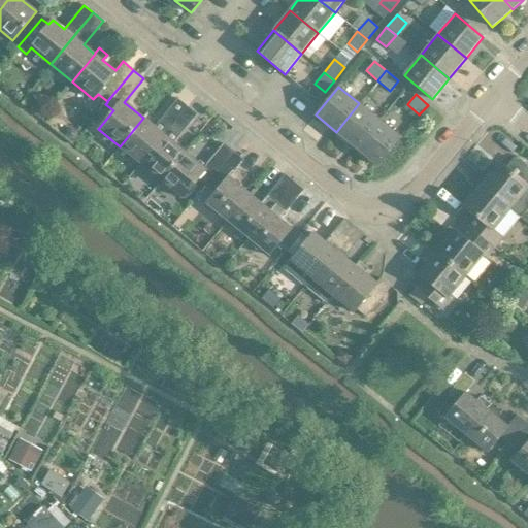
[(143,118),(120,146),(140,164),(188,106),(177,98),(155,127),(143,118)]
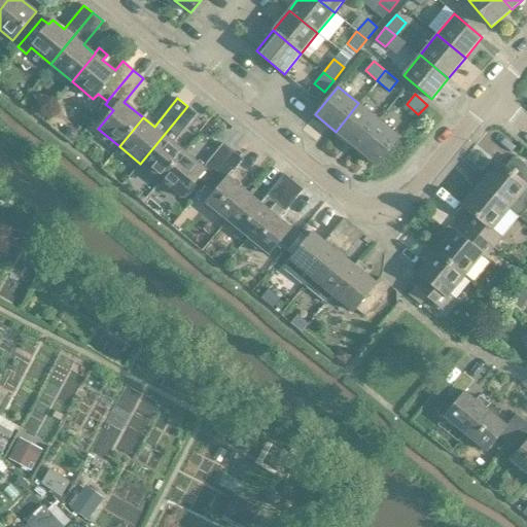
[(358,103),(336,132),(356,148),(379,120),(358,103)]
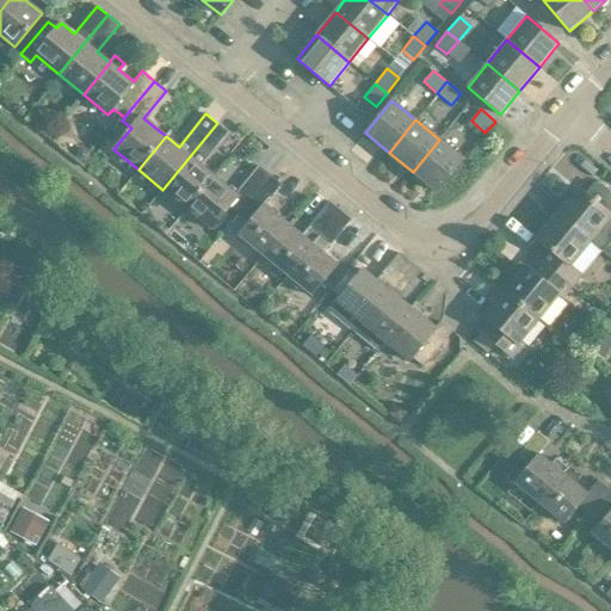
[(217,123),(162,190),(187,209),(215,176),(201,165),(228,133),(217,123)]
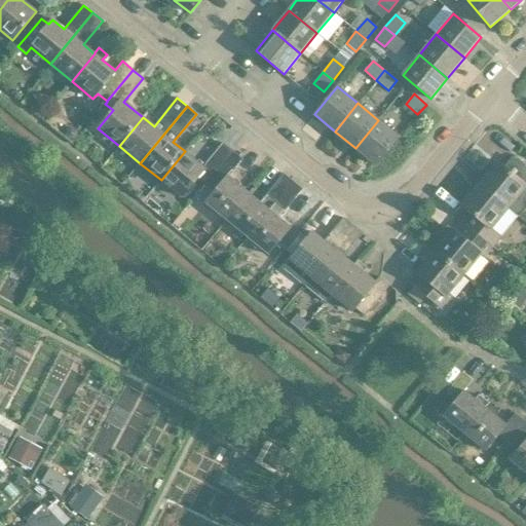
[(399,137),(378,120),(355,148),(376,164),(399,137)]
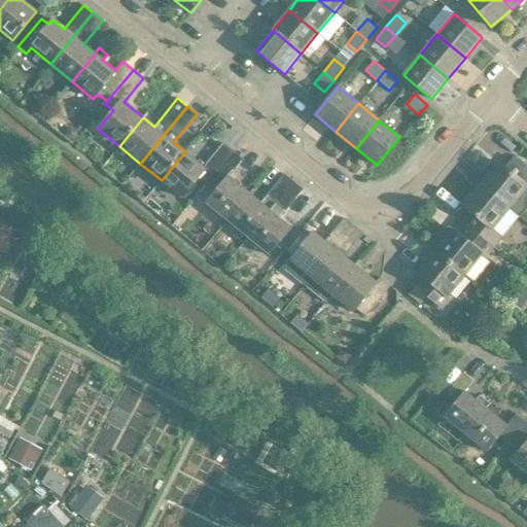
[(185,151),(162,180),(182,198),(198,179),(205,185),(233,151),(223,143),(204,167),(185,151)]
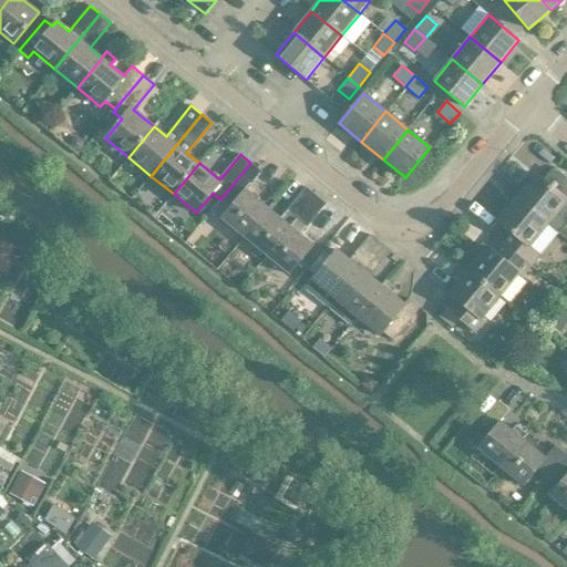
[(261,172),(250,163),(220,199),(230,207),(220,219),(244,238),(268,208),(247,189),(261,172)]
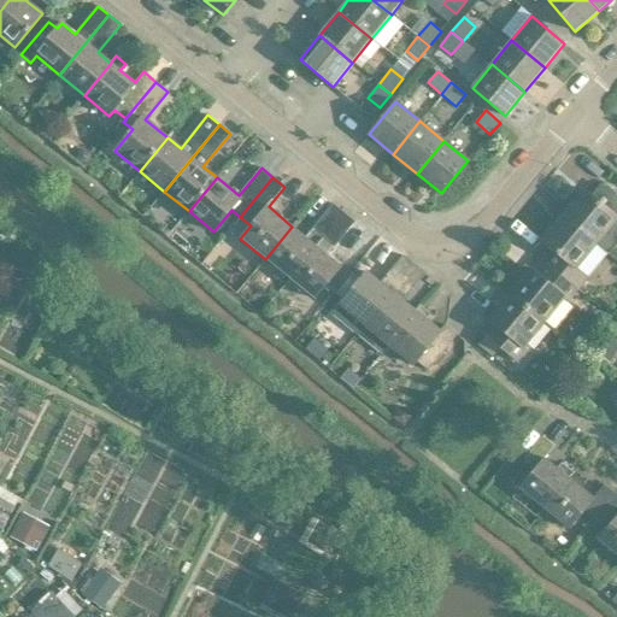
[(582,189),(560,215),(597,245),(616,219),(616,198),(601,186),(592,198),(582,189)]
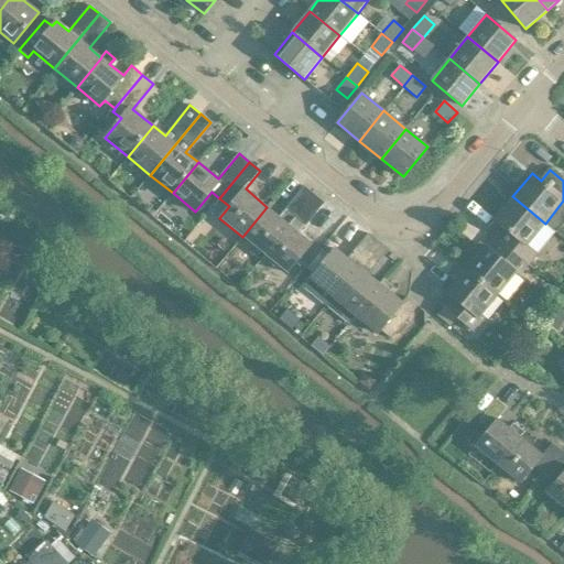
[(279,216),(267,207),(242,237),(264,255),(314,195),(304,186),(279,216)]
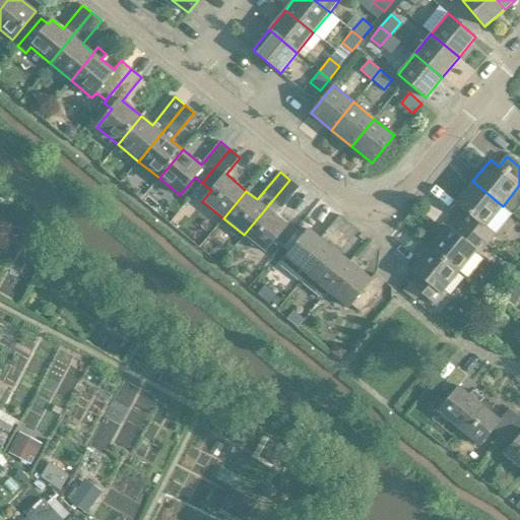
[(299,187),(289,180),(244,235),(265,252),(287,224),(276,214),(299,187)]
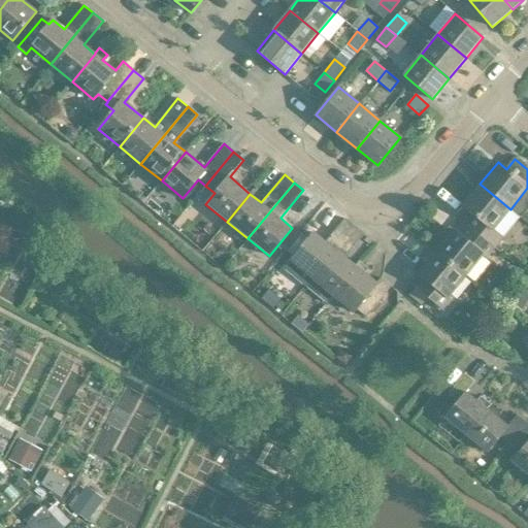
[(510,209),(480,184),(462,205),(470,211),(463,222),(494,248),(503,237),(493,229),(510,209)]
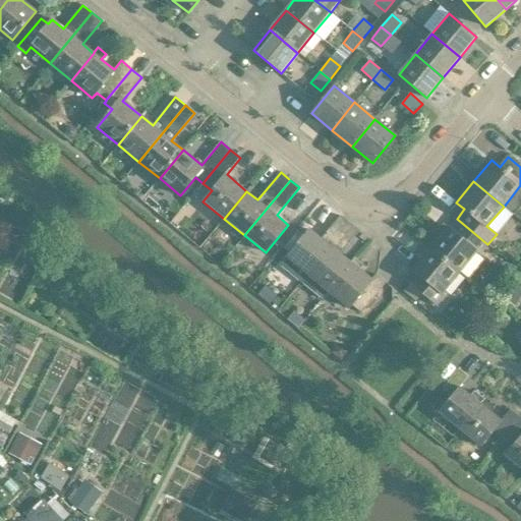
[(349,223),(340,216),(321,239),(309,229),(287,256),(307,274),(349,223)]
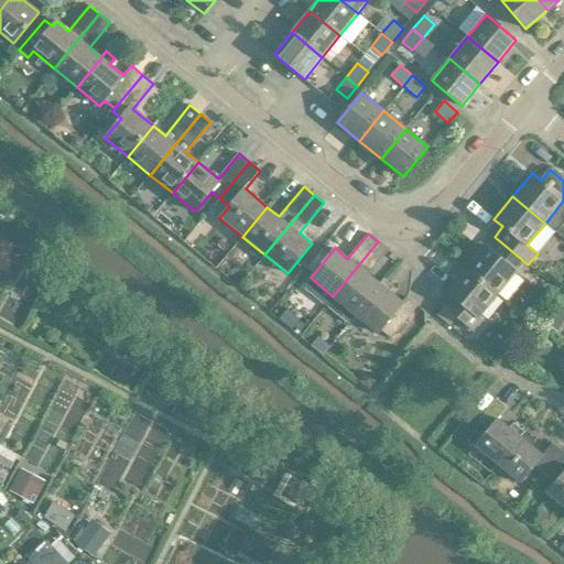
[(484,245),(465,268),(497,295),(516,273),(519,275),(528,264),(495,237),(486,247),(484,245)]
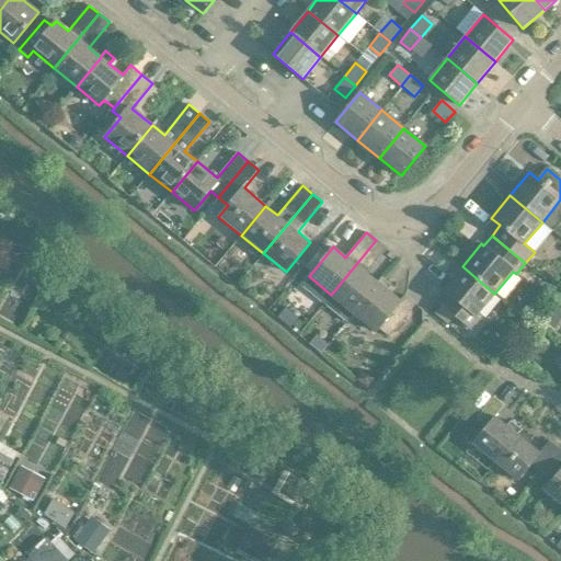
[(376,240),(331,295),(353,313),(377,284),(377,283),(365,274),(386,249),(376,240)]
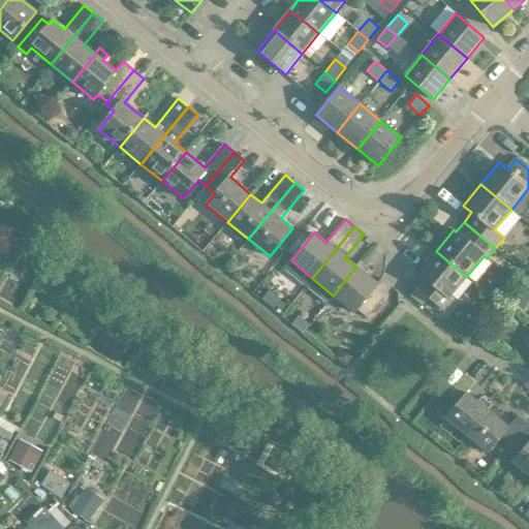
[(466,277),(436,251),(418,273),(421,275),(411,285),(443,311),(453,300),(449,298),(466,277)]
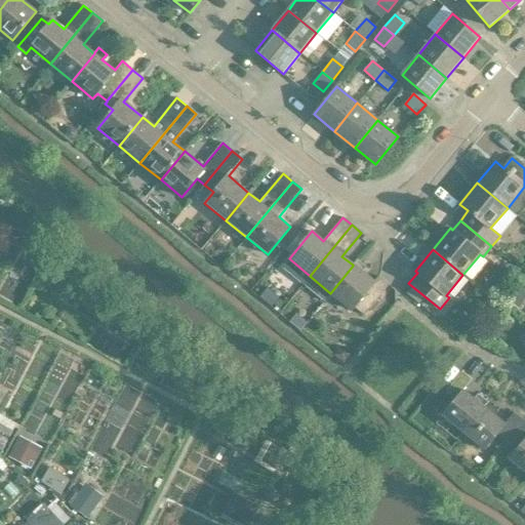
[(353,266),(330,293),(352,310),(362,297),(371,306),(389,285),(378,276),(374,280),(373,282),(361,272),(366,267),(357,259),(353,265),(353,266)]
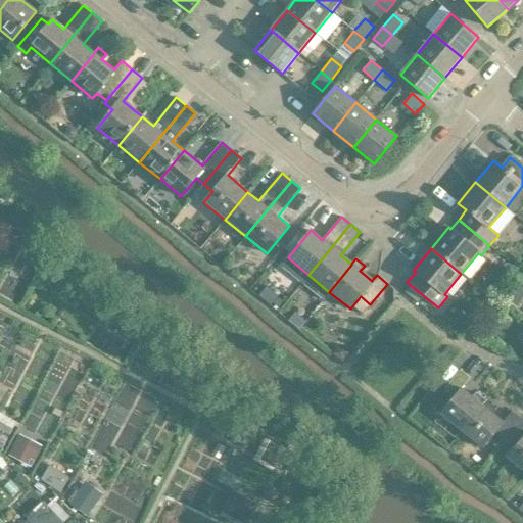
[(305,321),(295,312),(289,320),(299,329),(305,321)]
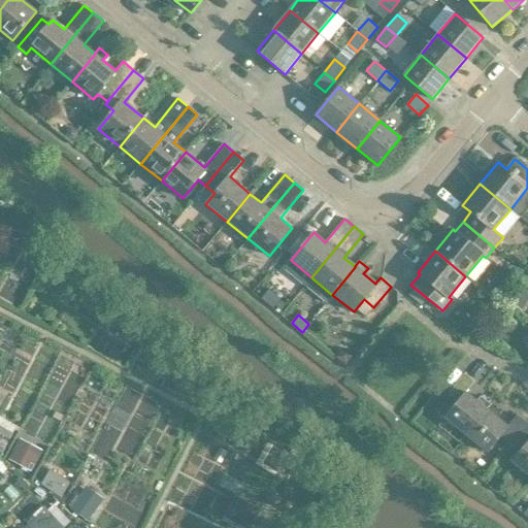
[(466,435),(491,404),(481,396),(476,401),(466,392),(474,382),(465,372),(448,393),(455,399),(441,415),(466,435)]
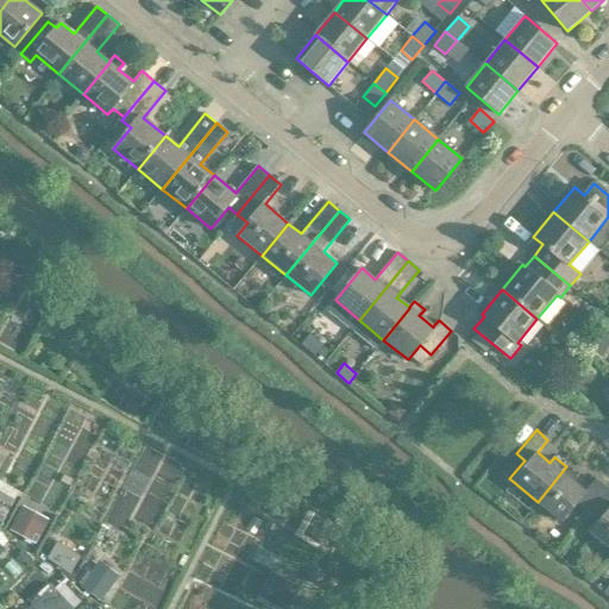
[(577,476),(566,466),(538,502),(562,521),(577,502),(589,512),(608,488),(596,479),(585,491),(573,482),(577,476)]
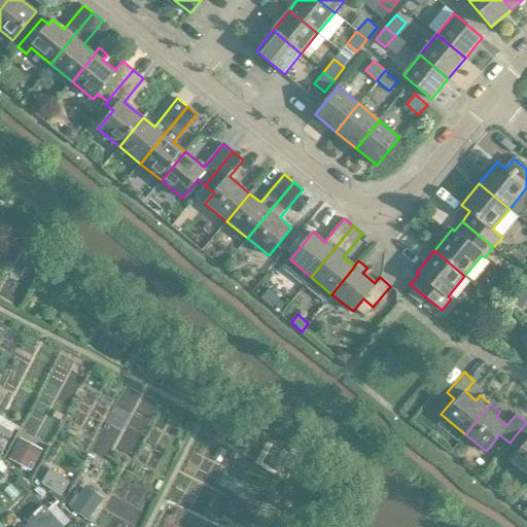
[(0,445),(4,448),(15,425),(0,416),(0,445)]
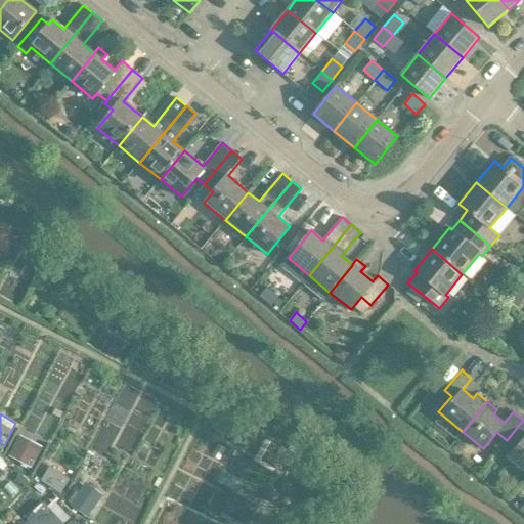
[(523,421),(523,420),(507,440),(516,448),(508,457),(523,471),(523,421)]
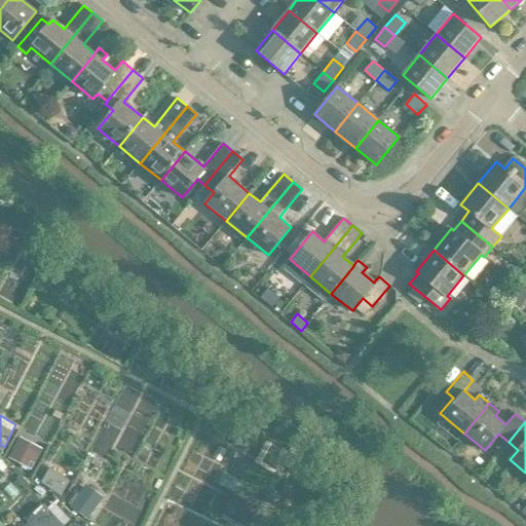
[(20,431),(8,452),(28,463),(40,443),(20,431)]
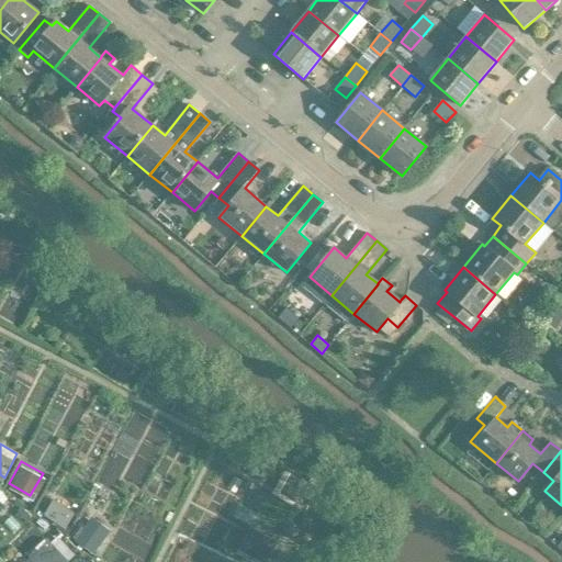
[(60,529),(74,512),(53,495),(40,513),(60,529)]
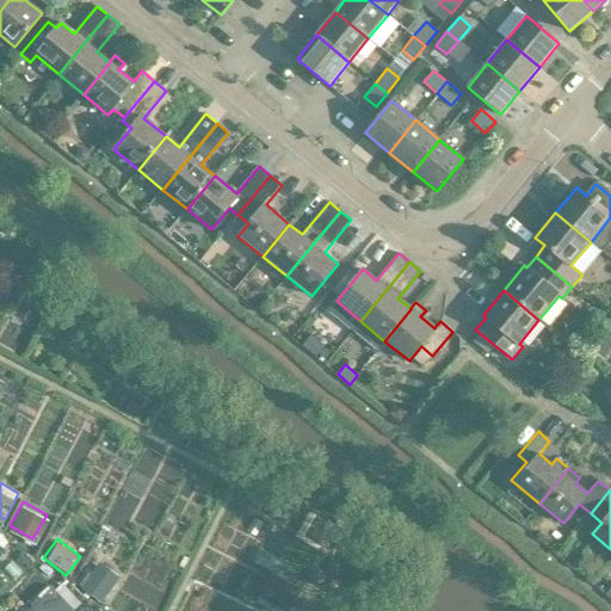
[(99,604),(127,574),(100,551),(74,581),(99,604)]
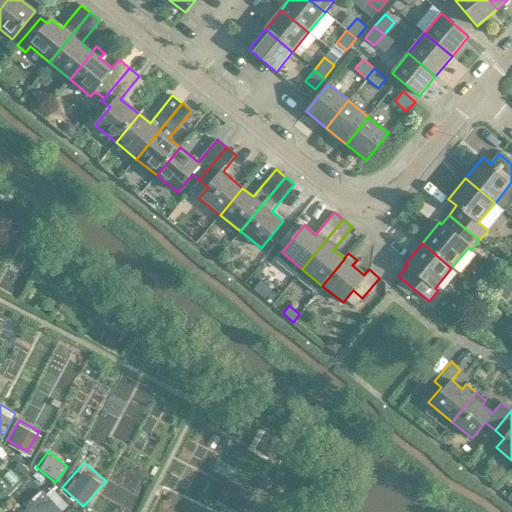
[(269,493),(274,484),(263,478),(258,487),(269,493)]
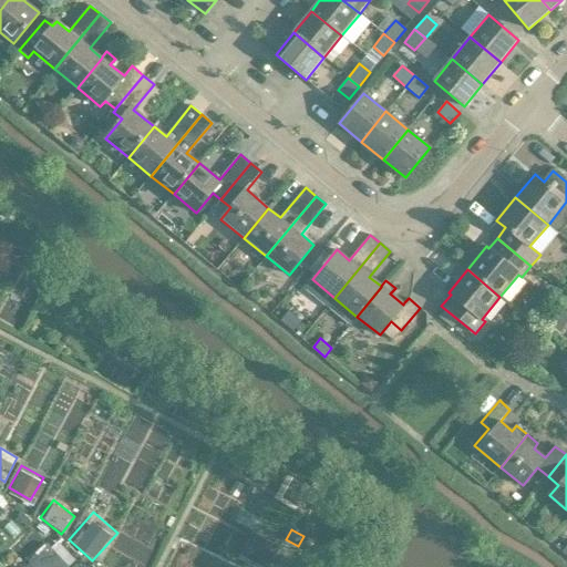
[(281,543),(276,539),(274,544),(250,531),(238,554),(261,566),(278,566),(281,562),(274,557),(281,543)]
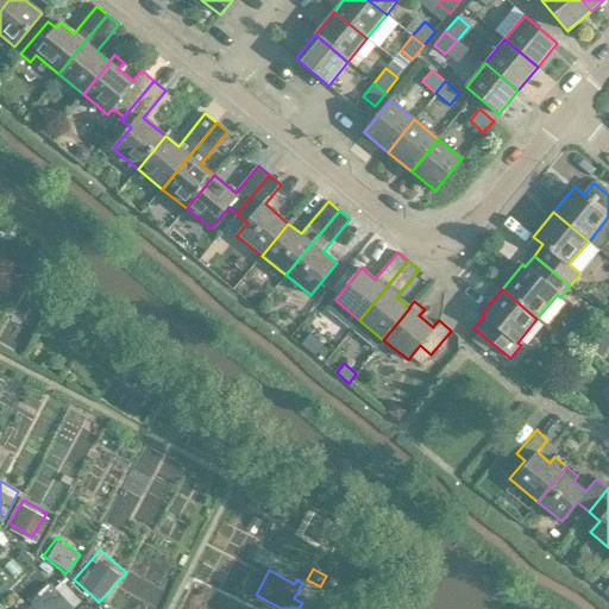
[(35,608),(69,608),(82,602),(67,575),(27,597),(35,608)]
